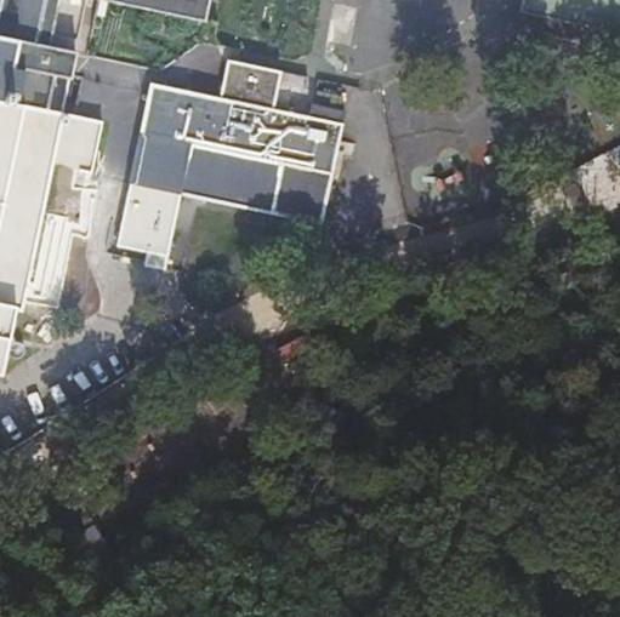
[(0,100),(47,110),(56,69),(73,73),(79,49),(50,43),(58,0),(130,0),(206,16),(209,0),(0,0),(0,100)]
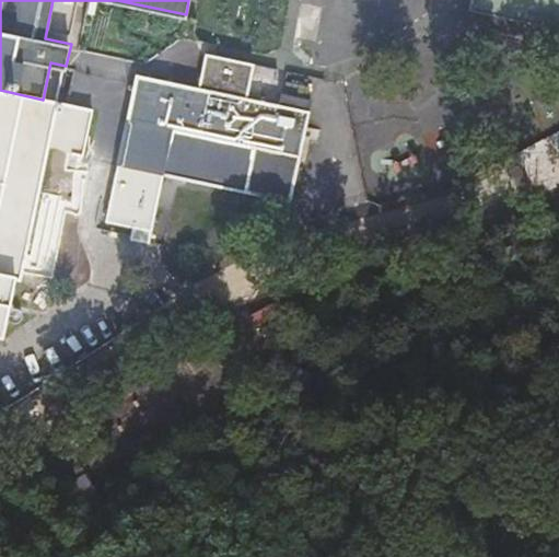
[(475,0),(473,10),(558,28),(558,0),(475,0)]
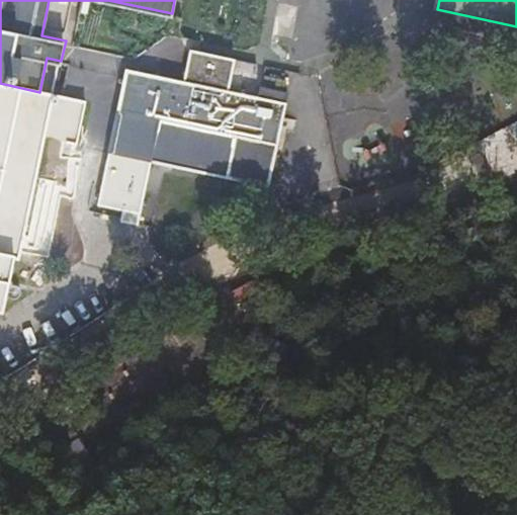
[(124,69),(96,206),(121,211),(119,223),(137,226),(149,162),(269,187),(289,92),(263,86),(260,97),(228,90),(234,59),(189,50),(182,80),(124,69)]
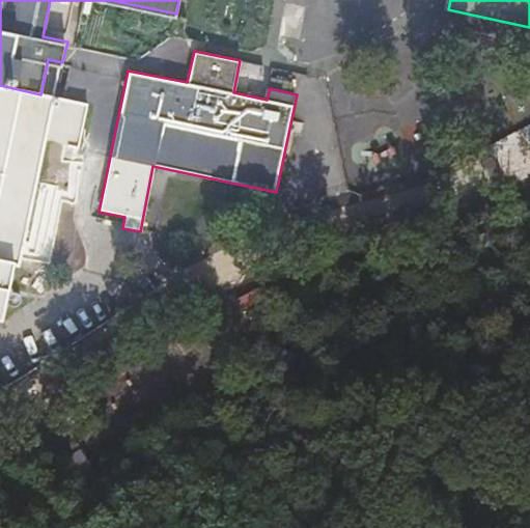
[(0,318),(4,321),(11,287),(10,286),(16,264),(21,265),(55,96),(40,94),(0,85),(0,318)]
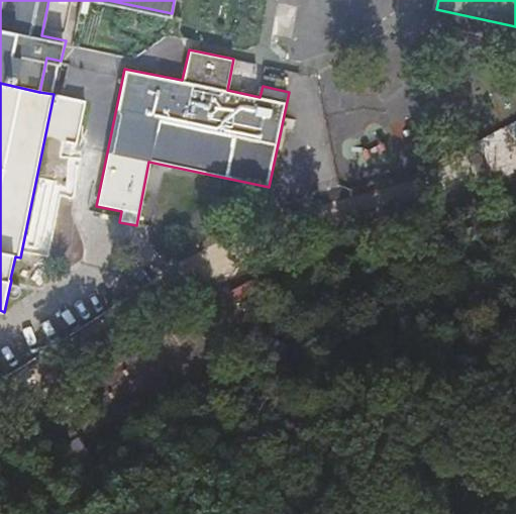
[(82,128),(72,126),(68,143),(78,145),(82,128)]
